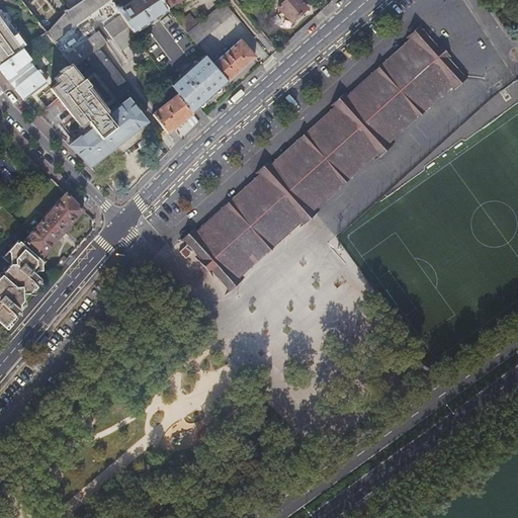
[(30,42),(0,63),(0,70),(4,76),(13,70),(12,69),(27,57),(25,54),(34,47),(38,53),(54,41),(55,44),(60,39),(60,38),(64,34),(63,33),(108,0),(86,0),(67,14),(46,31),(30,42)]
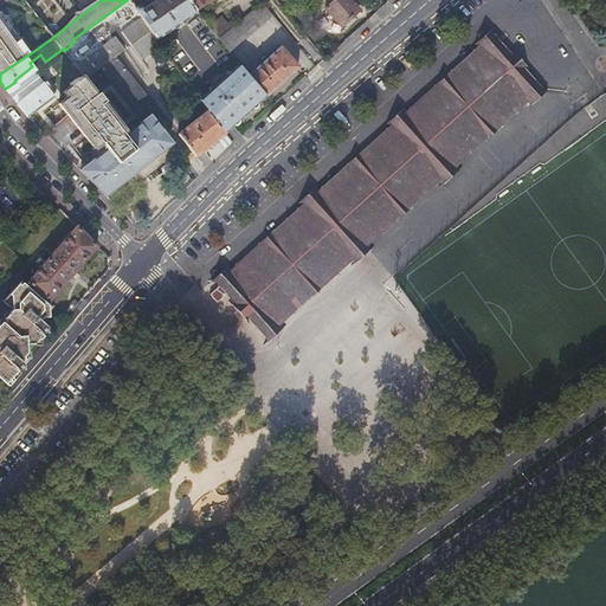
[(24,0),(53,37),(78,17),(101,0),(24,0)]
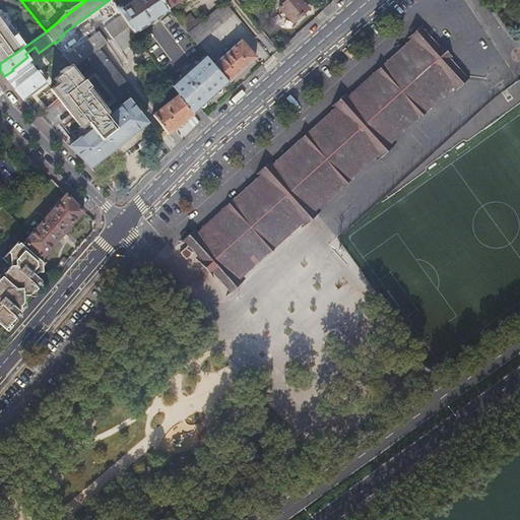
[(169,9),(168,9),(161,0),(131,0),(118,10),(121,15),(133,35),(169,9)]
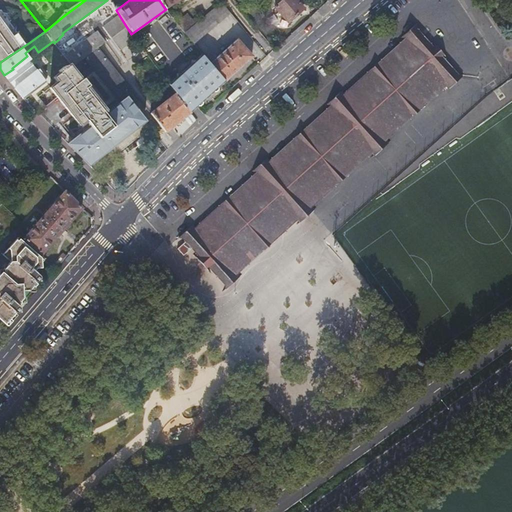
[(159,0),(165,9),(177,0),(159,0)]
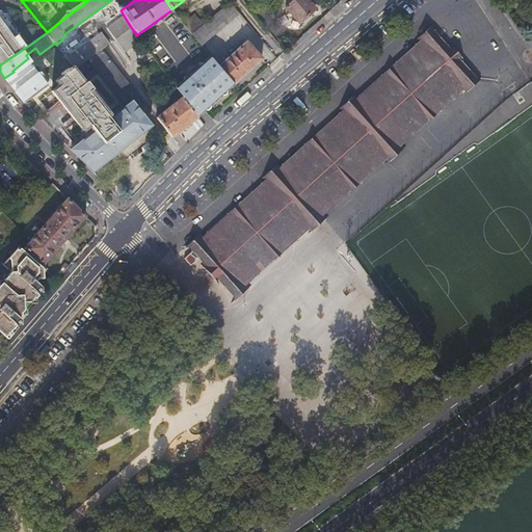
[(261,0),(276,18),(282,15),(269,0),(261,0)]
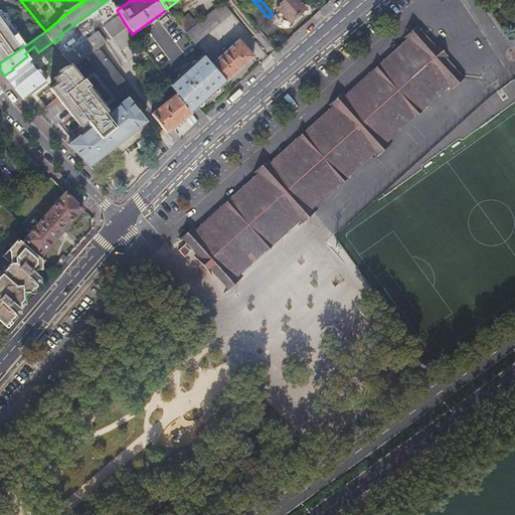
[(290,0),(279,10),(285,18),(292,26),(307,13),(296,0),(290,0)]
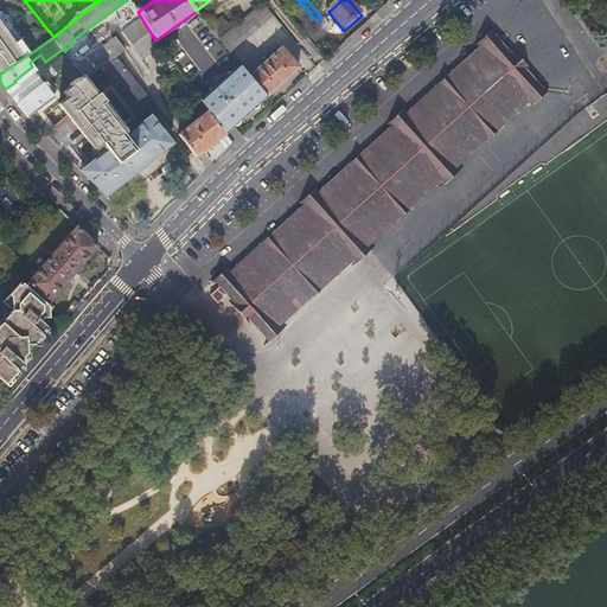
[(218,39),(224,46),(230,53),(276,19),(264,5),(218,39)]
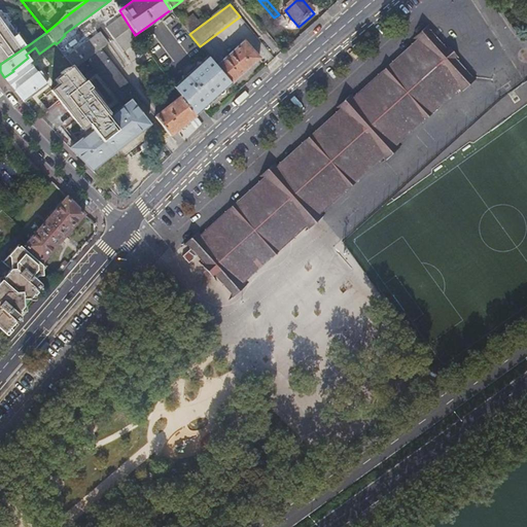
[(0,64),(31,43),(28,40),(26,42),(2,10),(0,10),(0,64)]
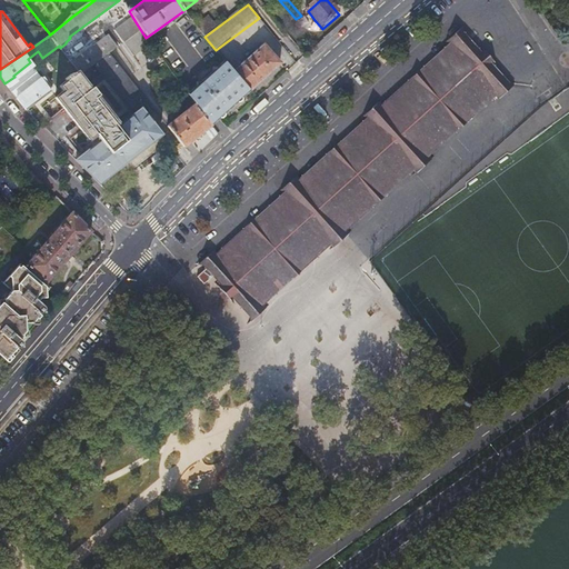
[(150,45),(146,38),(132,17),(113,30),(133,57),(150,45)]
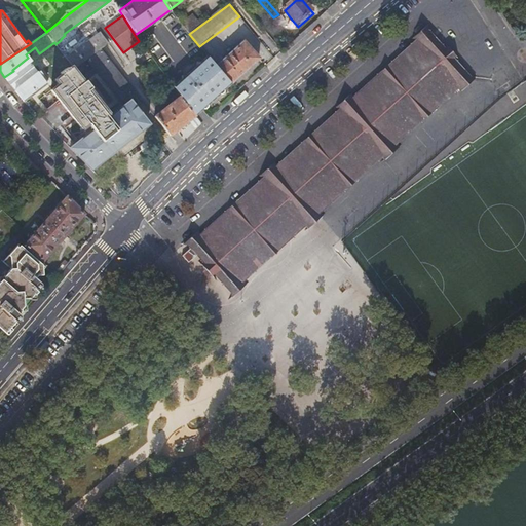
[(205,230),(202,226),(182,245),(185,248),(191,243),(203,257),(201,259),(219,279),(222,276),(234,291),(228,296),(230,299),(251,280),(249,278),(305,228),(307,230),(328,212),(326,210),(381,160),(384,162),(404,145),(402,142),(458,91),(460,95),(481,76),(478,73),(473,77),(460,64),(463,62),(445,42),(443,44),(430,30),(435,26),(431,23),(412,40),(415,43),(359,94),(355,90),(335,109),(338,112),(283,161),(279,158),(260,177),(262,180),(205,230)]
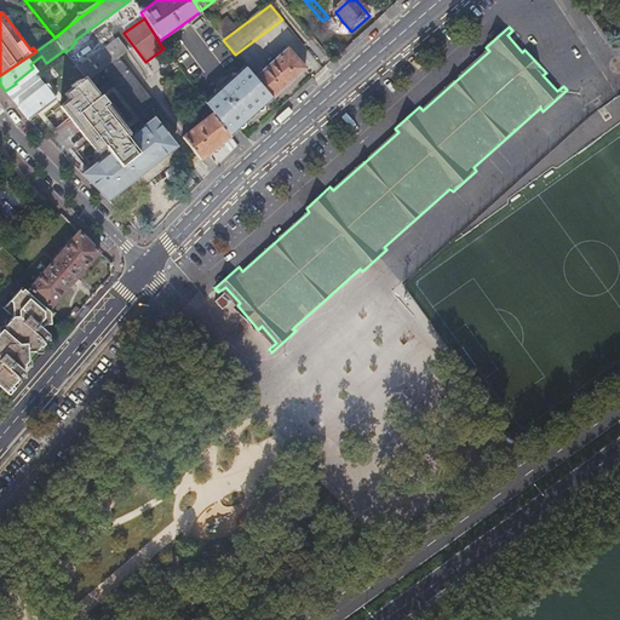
[(78,67),(84,74),(89,81),(127,52),(116,38),(78,67)]
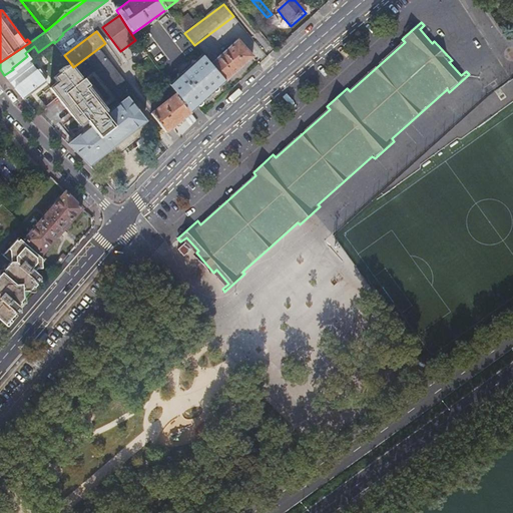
[(209,63),(224,81),(251,56),(237,40),(209,63)]
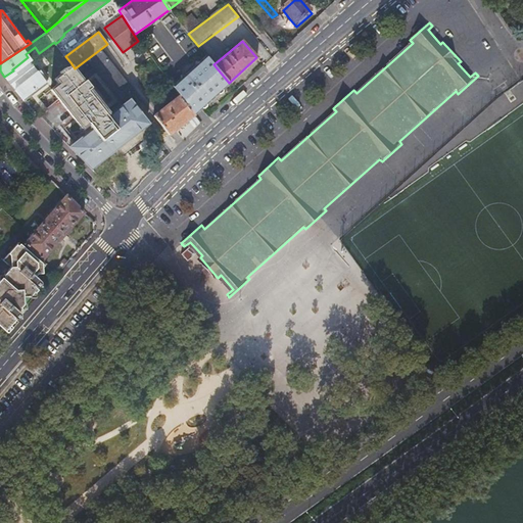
[(230,84),(229,83),(214,64),(206,55),(194,66),(191,66),(186,72),(186,75),(179,81),(187,90),(201,109),(230,84)]
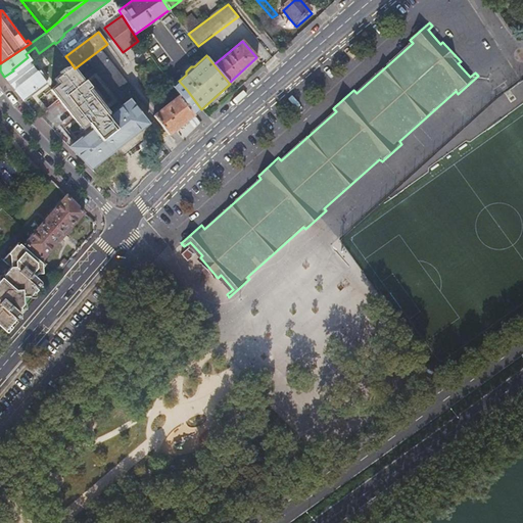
[(61,67),(55,59),(50,63),(56,72),(61,67)]
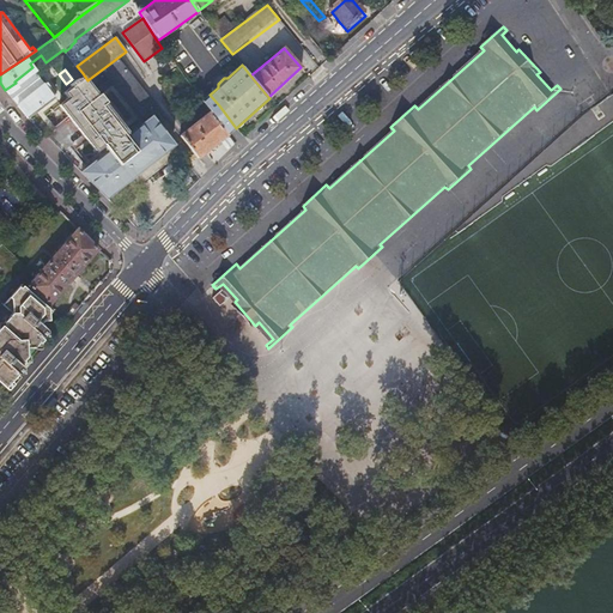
[(83,78),(82,79),(79,80),(70,86),(72,89),(65,93),(68,98),(60,105),(72,122),(83,137),(96,152),(102,147),(105,153),(80,173),(104,196),(122,183),(128,190),(159,167),(155,159),(171,146),(151,119),(128,135),(83,78)]
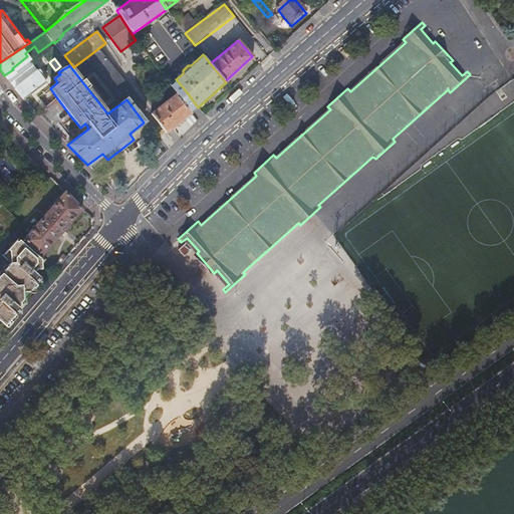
[(502,80),(498,74),(493,68),(481,76),(489,88),(502,80)]
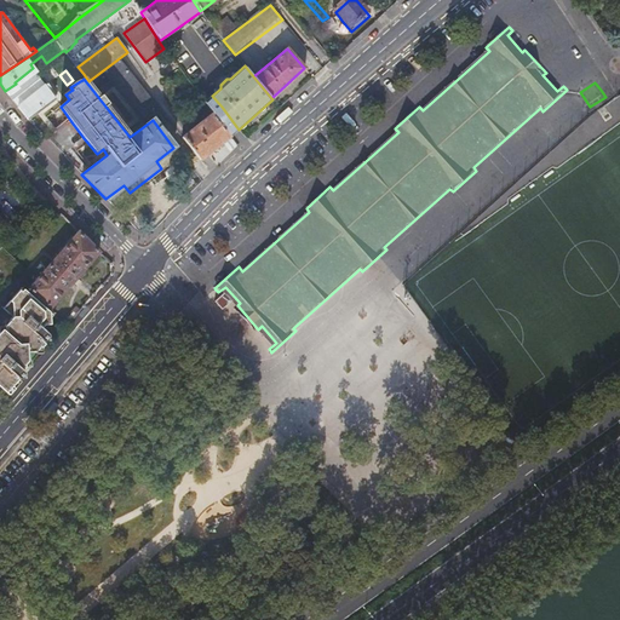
[(46,86),(17,107),(19,110),(49,89),(46,86)]
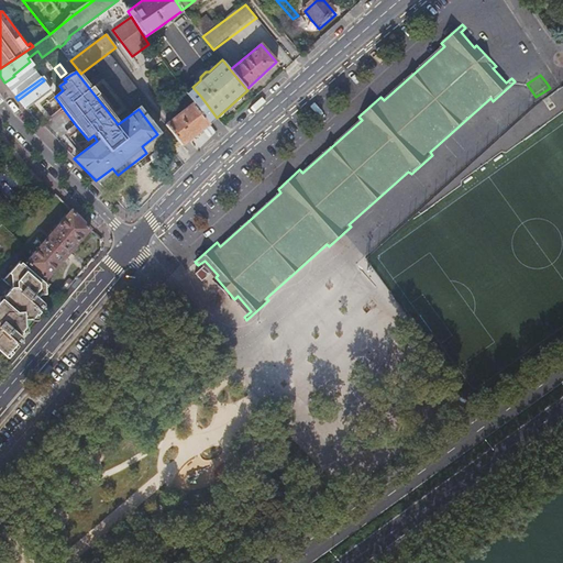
[(37,113),(30,106),(51,89),(44,80),(18,100),(24,108),(33,118),(37,113)]
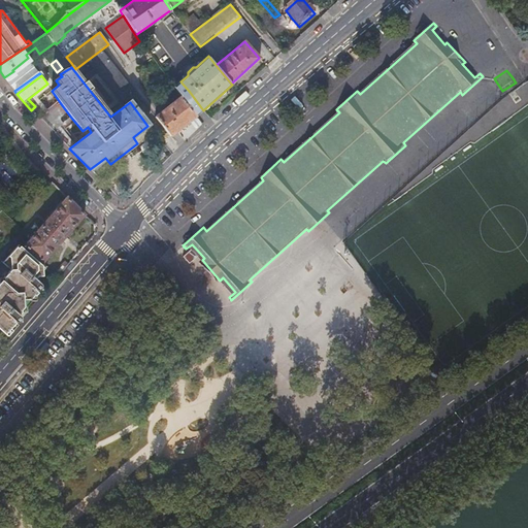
[(196,117),(203,110),(189,91),(180,81),(174,88),(182,96),(196,117)]
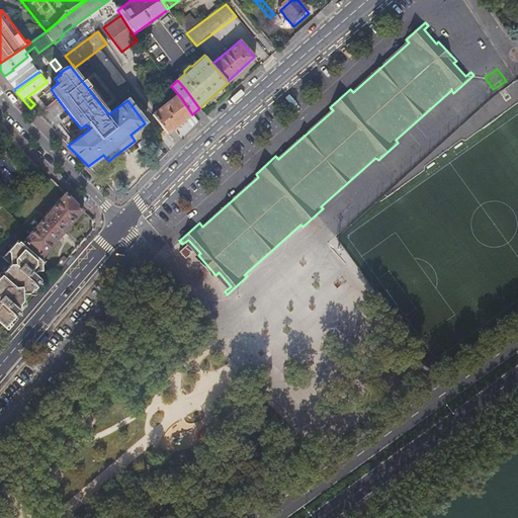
[(178,94),(165,104),(153,115),(168,134),(192,114),(178,94)]
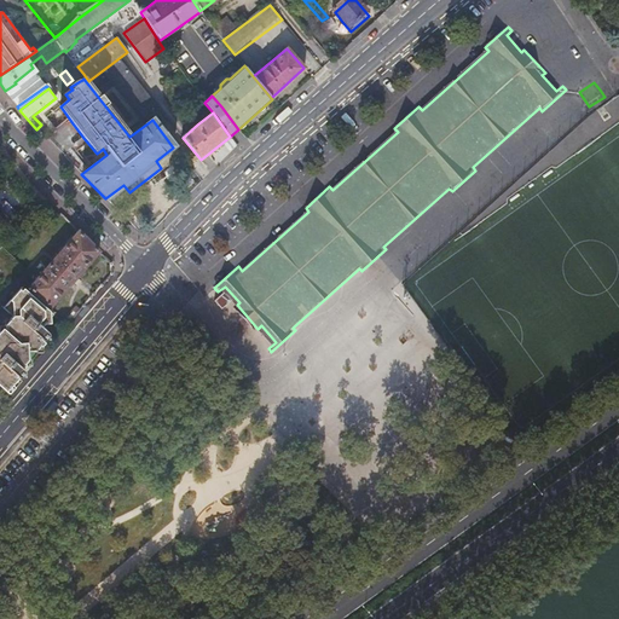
[(79,142),(84,138),(73,123),(68,128),(79,142)]
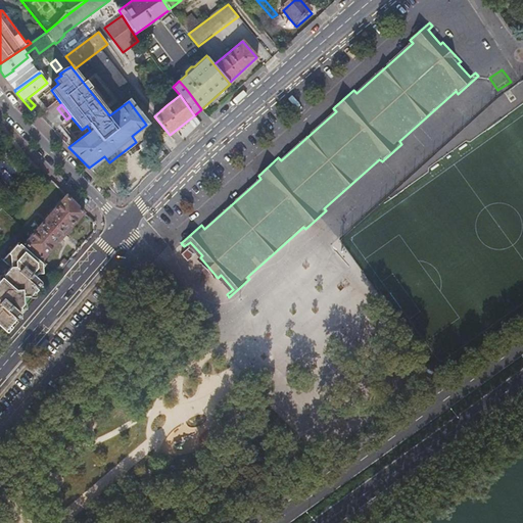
[(32,250),(42,259),(43,260),(84,212),(66,195),(25,243),(32,250)]
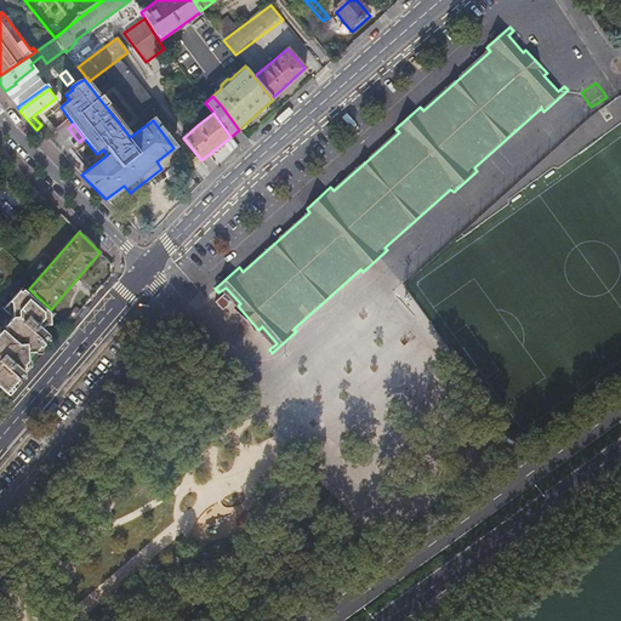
[(0,387),(9,394),(18,383),(21,381),(16,377),(24,366),(18,357),(28,349),(33,357),(45,343),(40,340),(47,331),(43,328),(51,318),(51,312),(49,309),(50,308),(38,297),(36,300),(23,288),(21,291),(20,290),(7,303),(17,313),(13,317),(0,331),(0,387)]
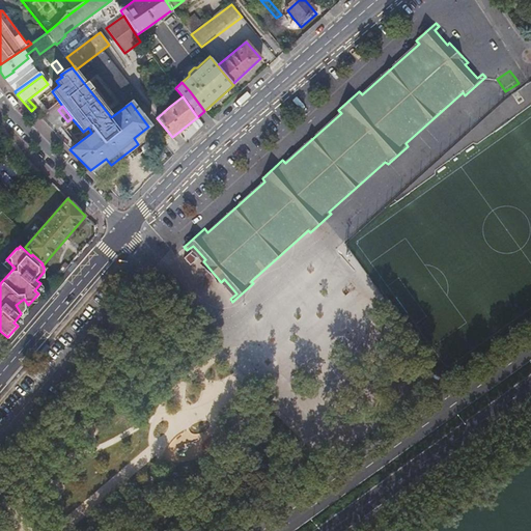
[(3,263),(11,271),(15,268),(6,259),(3,263)]
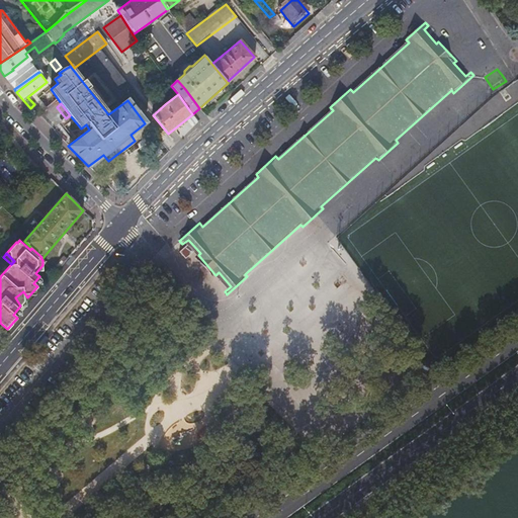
[(58,271),(62,267),(65,263),(61,259),(54,267),(58,271)]
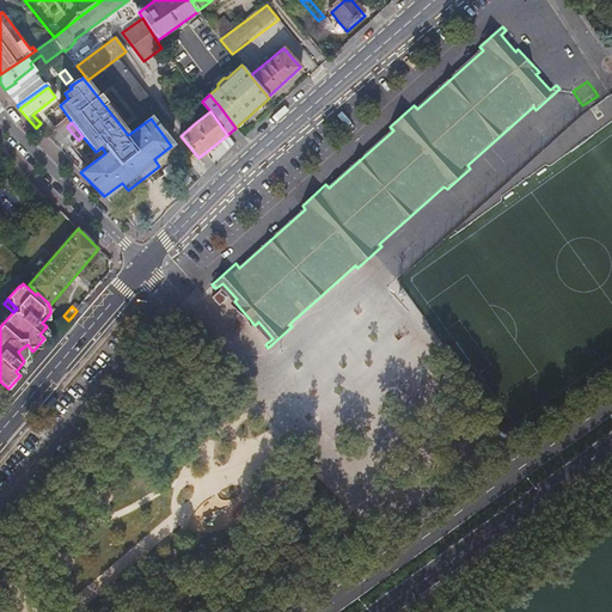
[(28,344),(18,352),(24,361),(32,352),(28,344)]
